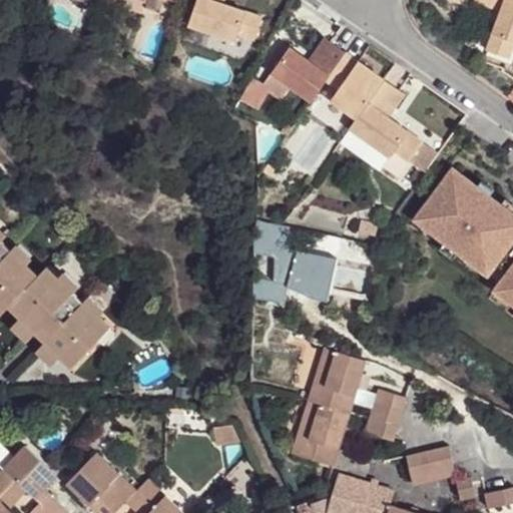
[(223,0),(196,0),(195,4),(188,25),(236,41),(239,34),(253,39),(263,15),(223,2),(223,0)]
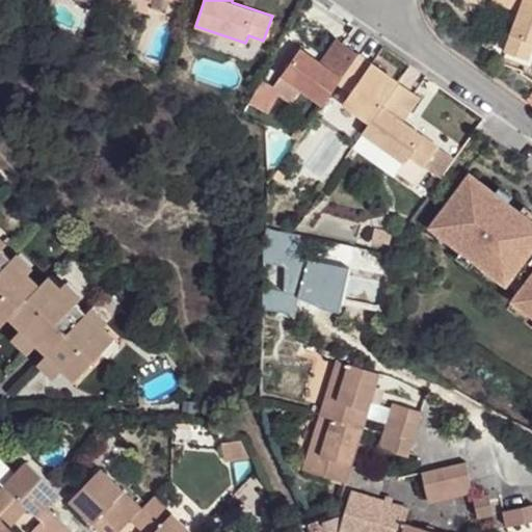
[(531,0),(494,0),(521,10),(506,50),(530,59),(531,53),(531,0)]
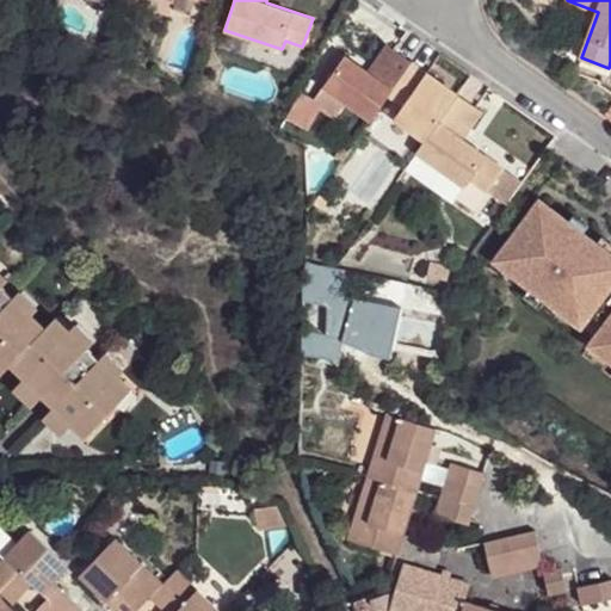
[(217,28),(224,30),(233,5),(226,1),(217,28)]
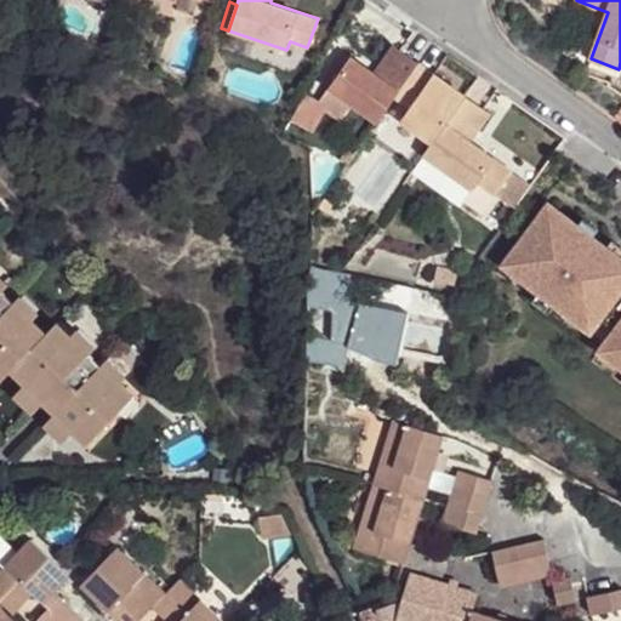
[(397,98),(420,63),(393,44),(374,70),(351,55),(328,87),(328,89),(352,106),(377,124),(397,98)]
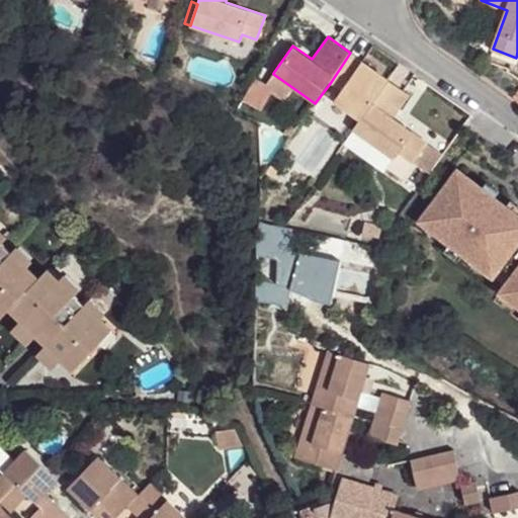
[(359,119),(389,80),(350,53),(331,82),(340,89),(332,100),(359,119)]
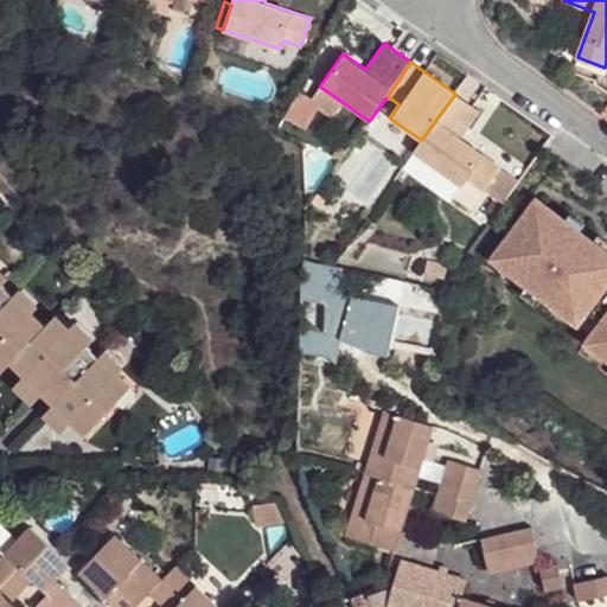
[(344,103),(320,87),(312,98),(299,90),(283,117),(306,129),(319,107),(333,117),(344,103)]
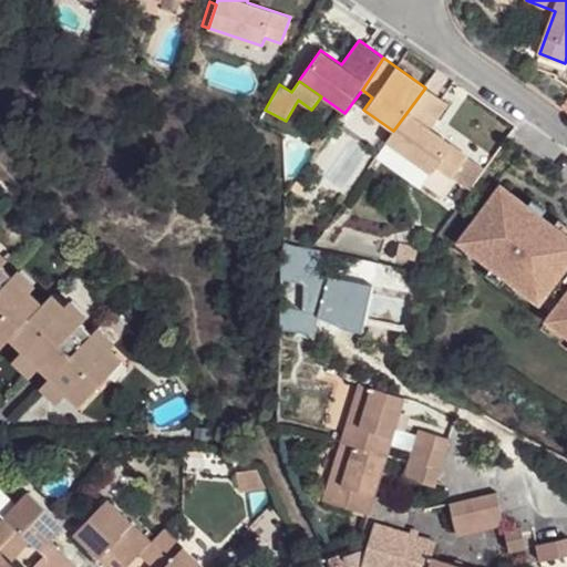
[(429,126),(446,103),(425,88),(393,131),(385,142),(429,172),(433,165),(450,176),(466,154),(429,126)]
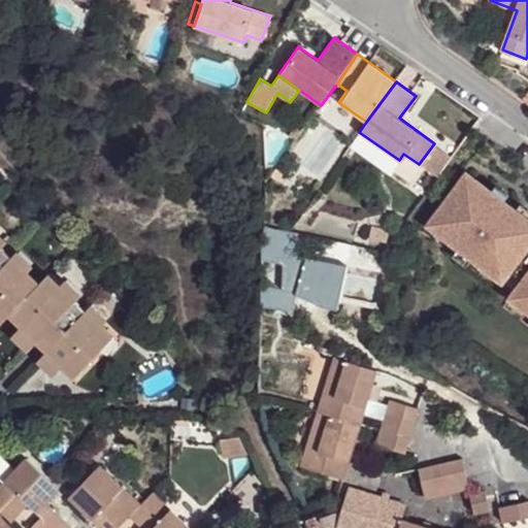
[(434,143),(419,164),(437,177),(452,156),(434,143)]
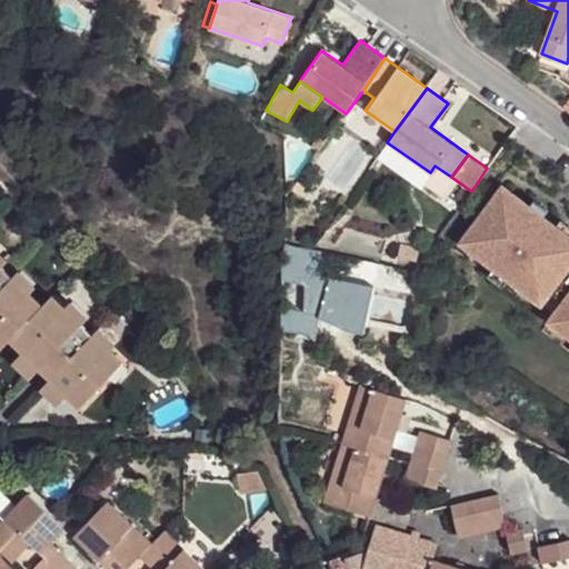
[(568,210),(555,198),(540,185),(516,162),(470,216),(546,281),(562,262),(568,269),(568,210)]
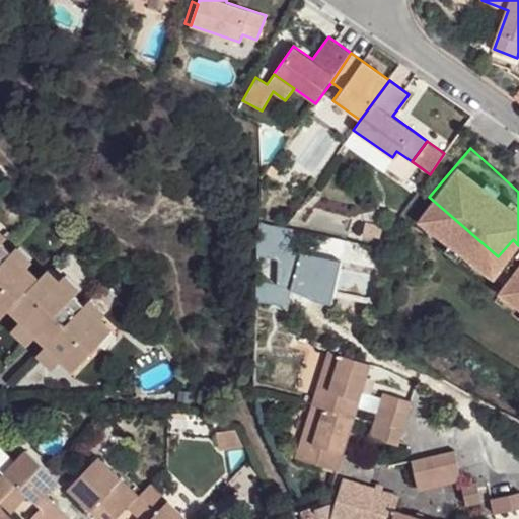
[(511,172),(499,163),(493,168),(506,180),(511,172)]
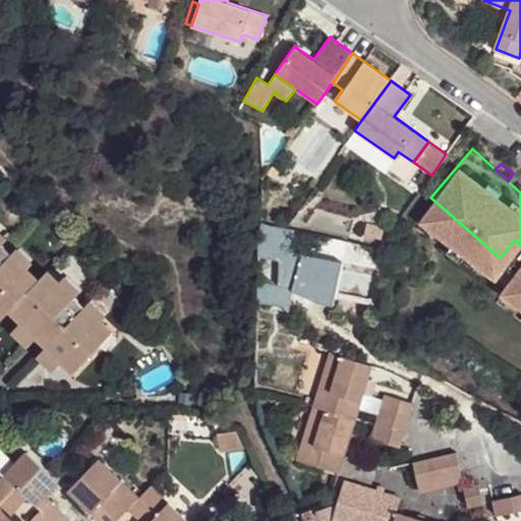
[(284,229),(259,224),(258,249),(295,254),(298,232),(284,229)]
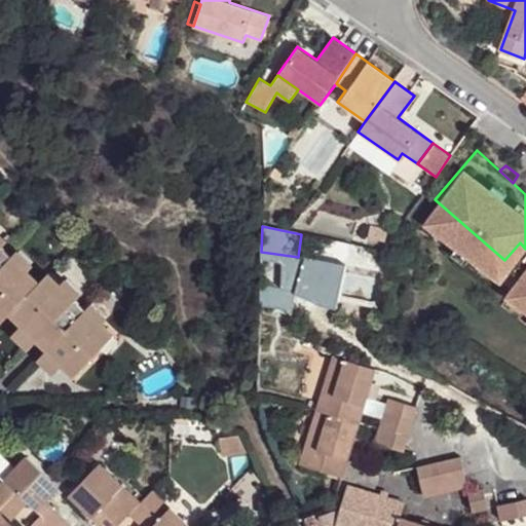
[(12,235),(5,242),(22,259),(29,252),(12,235)]
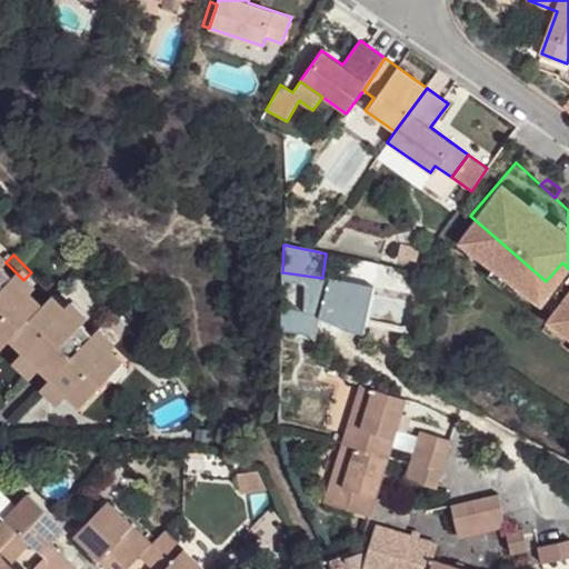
[(0,330),(3,327),(16,338),(33,355),(43,365),(60,381),(75,393),(116,349),(103,337),(87,321),(76,310),(58,293),(46,282),(36,292),(23,280),(6,262),(0,257),(0,330)]
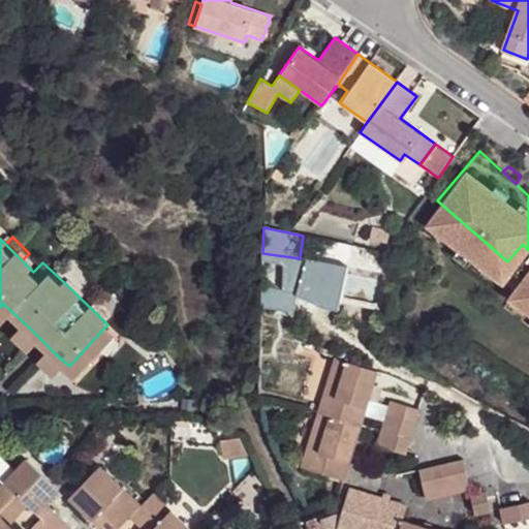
[(61,266),(54,273),(70,288),(78,281),(61,266)]
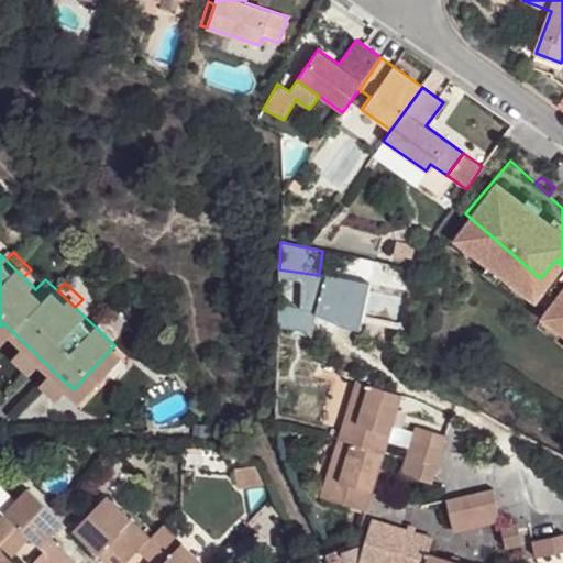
[(94,310),(86,318),(102,333),(110,326),(94,310)]
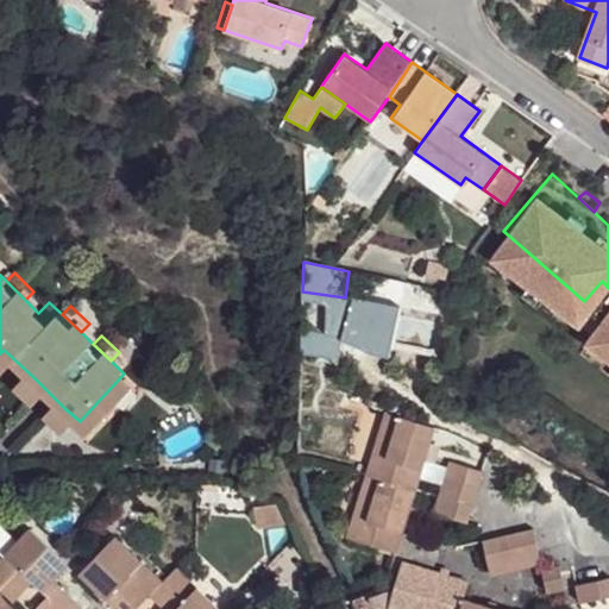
[(427,371),(429,355),(365,341),(363,358),(427,371)]
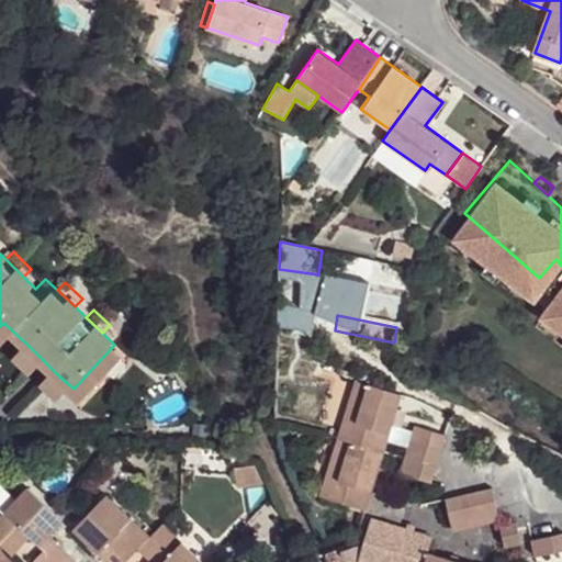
[(15,334),(7,343),(23,360),(33,350),(15,334)]
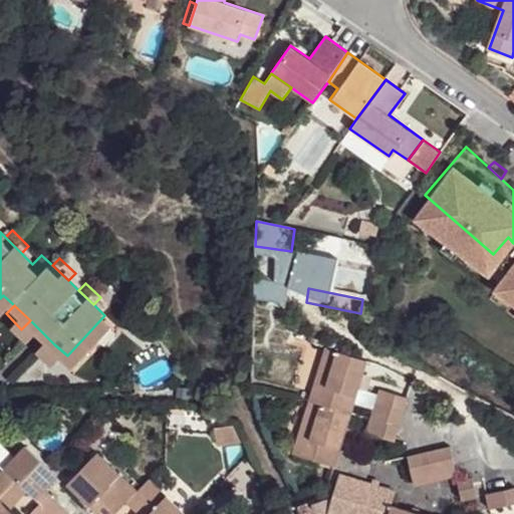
[(39,329),(31,338),(46,352),(54,344),(39,329)]
